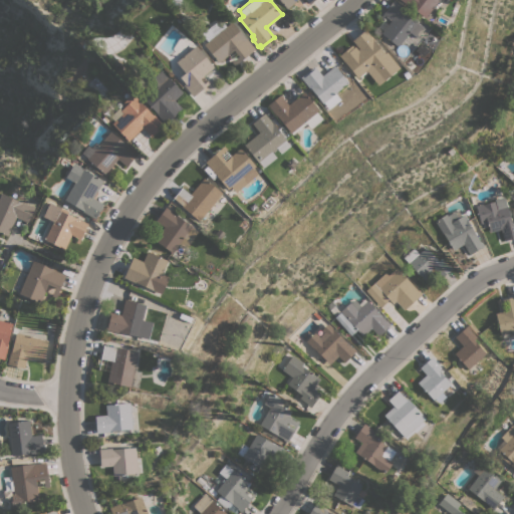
[(313,0),(309,4),(305,0),(297,0),(287,9),(279,0),(313,0)]
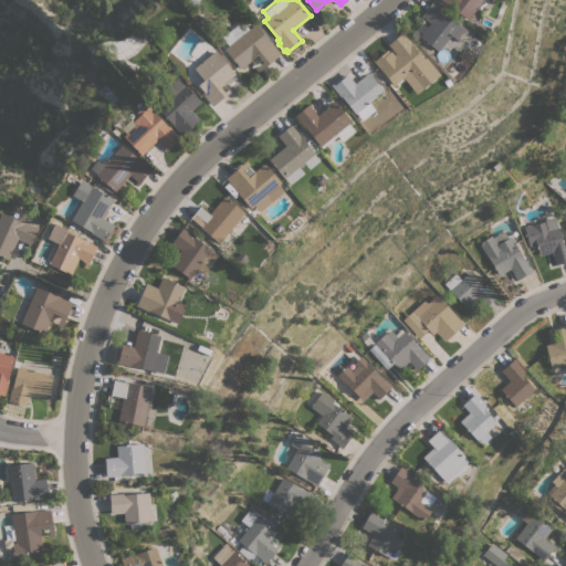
[(419,37),(430,22),(423,17),(421,21),(418,19),(432,0),(435,0),(444,8),(443,9),(461,22),(460,24),(468,31),(460,42),(451,35),(439,51),(419,37)]
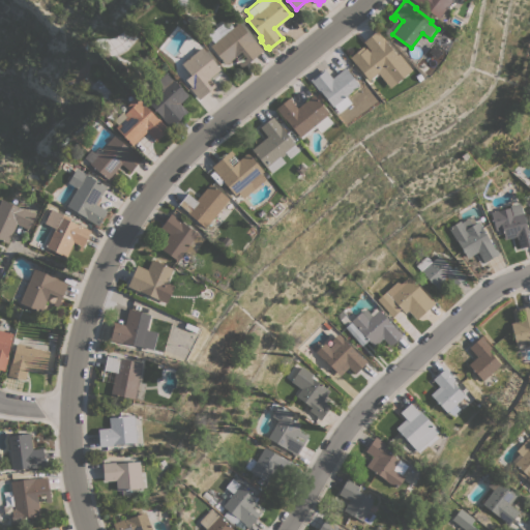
[(452,0),(438,19),(414,0),(452,0)]
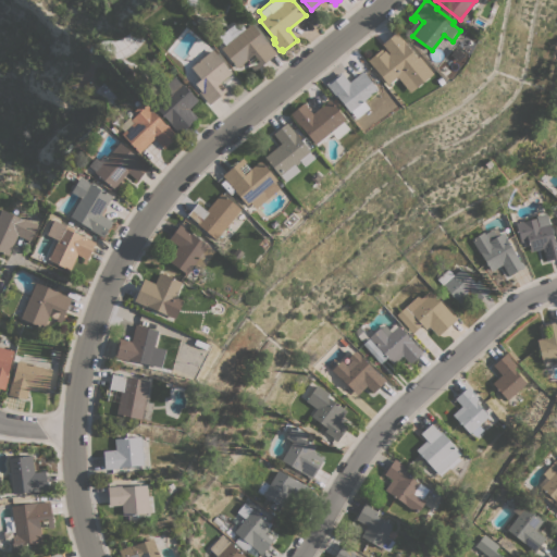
[(265,41),(267,41),(276,53),(255,71),(251,67),(259,61),(254,54),(236,67),(221,48),(225,45),(218,37),(238,20),(245,28),(251,23),(265,41)]
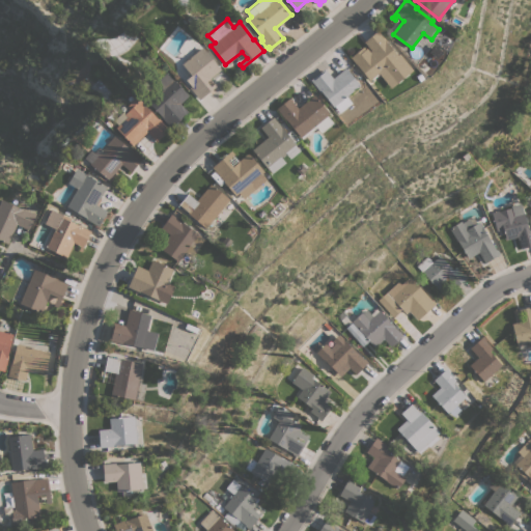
[(391,88),(379,73),(369,81),(351,57),(363,46),(365,49),(367,48),(369,51),(371,50),(364,42),(379,30),(387,40),(387,42),(397,55),(399,53),(413,71),(391,88)]
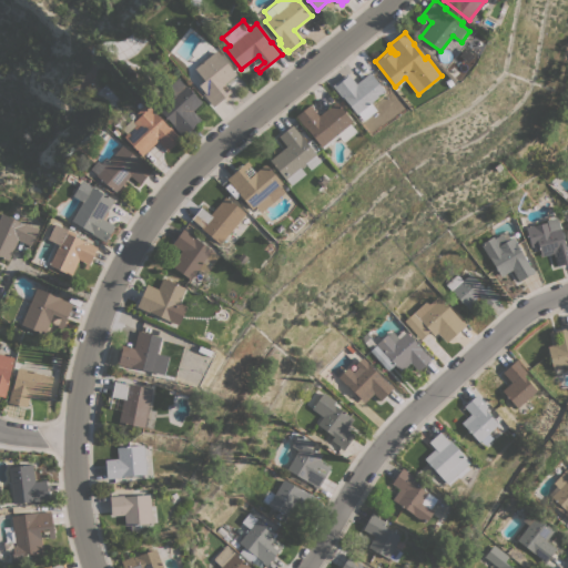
[(236,74),(221,87),(225,92),(230,88),(232,91),(213,107),(202,93),(204,92),(199,85),(204,80),(194,68),(216,50),(236,74)]
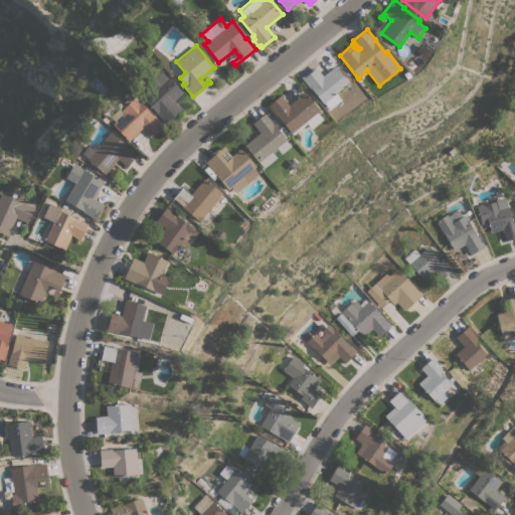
[(349,82),(337,93),(343,100),(329,111),(312,90),(311,90),(301,77),(315,66),(323,75),(335,65),(349,82)]
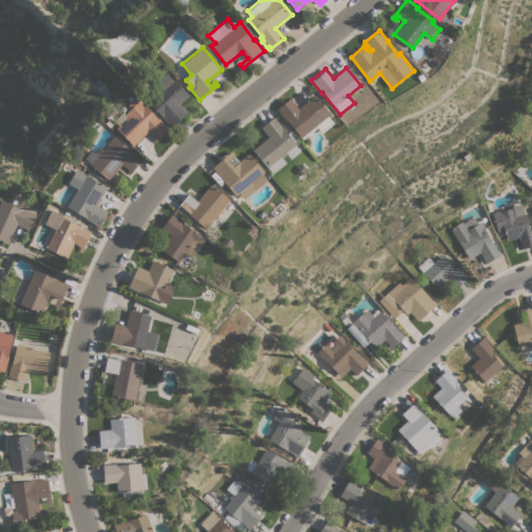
[(167,72),(189,96),(181,103),(188,111),(170,127),(149,103),(163,89),(156,82),(167,72)]
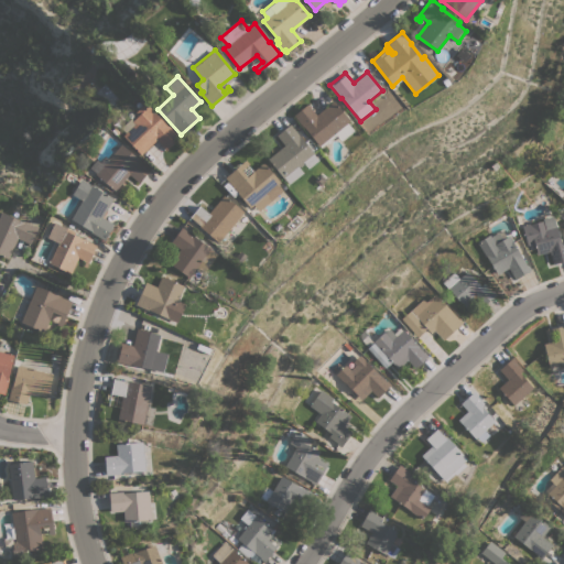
[(350,121),(348,122),(354,130),(342,141),(337,136),(321,148),(304,127),(303,128),(293,115),(307,104),(316,115),(334,100),(350,121)]
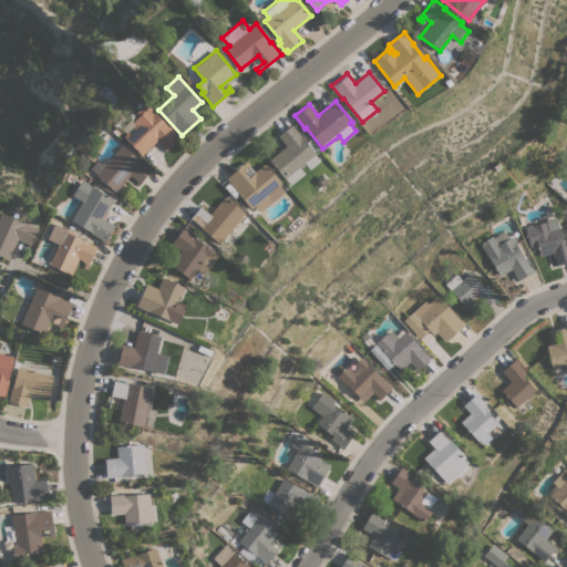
[(142,155),(123,136),(126,133),(121,129),(132,119),(133,121),(137,116),(135,114),(146,103),(168,126),(169,125),(181,137),(167,151),(157,141),(142,155)]
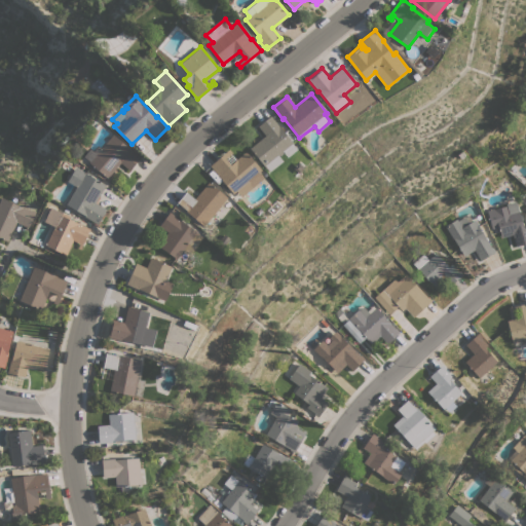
[(265,136),(258,125),(270,116),(278,125),(278,124),(294,144),(293,144),(297,150),(288,157),(284,152),(278,156),(284,161),(270,172),(266,166),(265,167),(250,148),(265,136)]
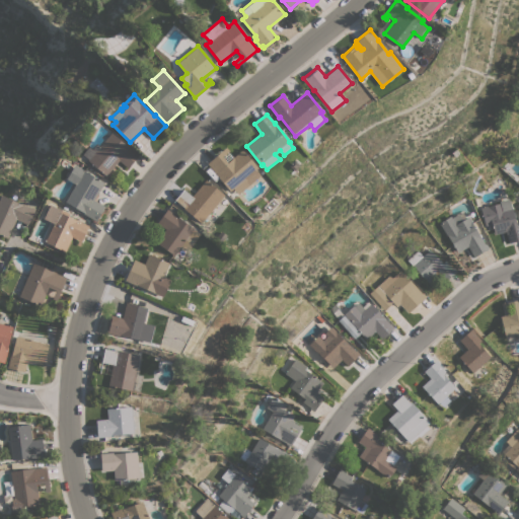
[(128,147),(129,146),(139,155),(128,168),(119,160),(105,175),(92,164),(91,165),(87,162),(88,160),(87,160),(88,158),(83,154),(88,147),(92,149),(96,144),(99,147),(112,133),(128,147)]
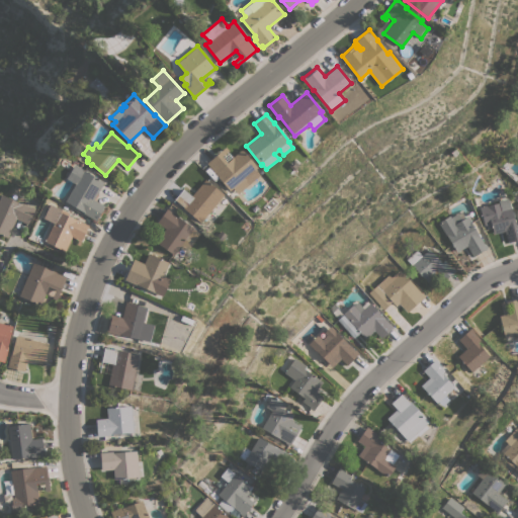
[(258,167),(255,170),(260,175),(249,185),(244,179),(230,191),(224,184),(222,186),(219,182),(221,180),(216,174),(205,164),(226,147),(229,150),(222,157),(227,162),(242,149),(258,167)]
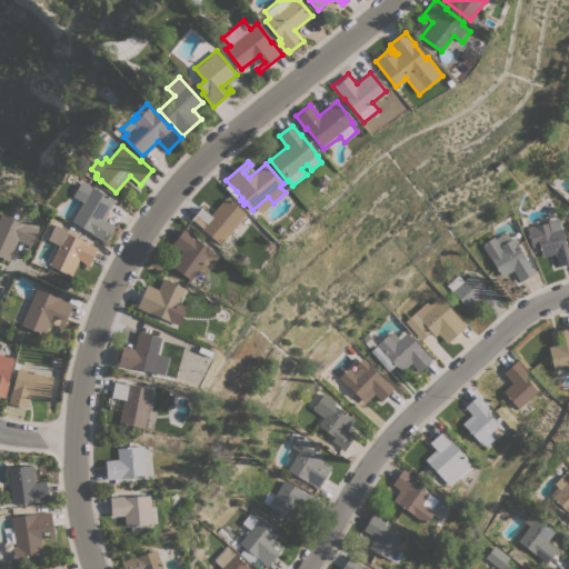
[(102,219),(115,226),(106,242),(91,235),(92,232),(71,221),(82,201),(72,196),(81,181),(113,200),(102,219)]
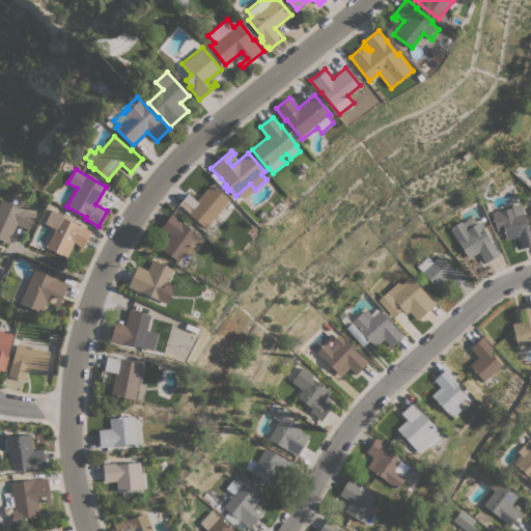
[(206,228),(188,213),(178,204),(188,193),(196,200),(211,184),(229,200),(206,228)]
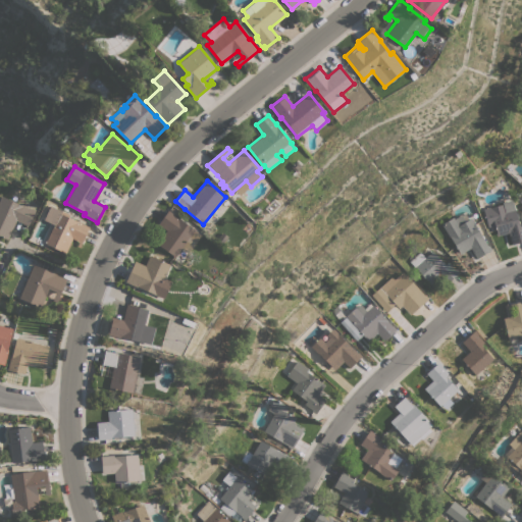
[(21,205),(21,204),(35,210),(28,225),(16,220),(7,240),(0,236),(0,198),(1,196),(21,205)]
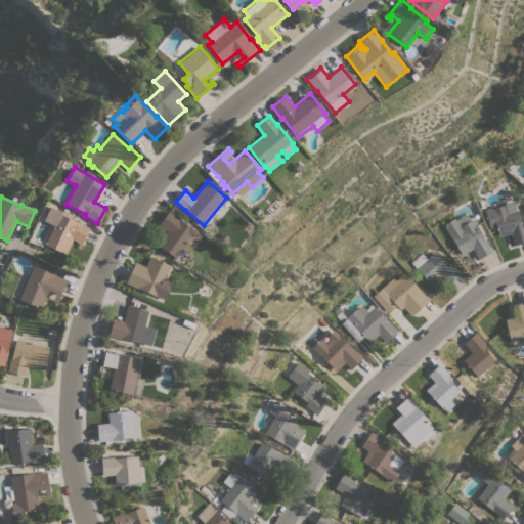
[(523,242),(514,246),(511,233),(499,236),(496,226),(490,228),(485,210),(506,205),(508,212),(517,210),(522,227),(523,226),(523,242)]
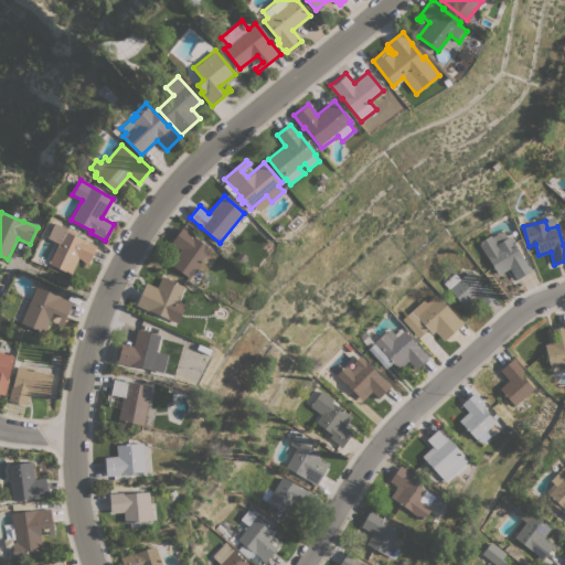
[(71,274),(49,263),(59,243),(48,237),(54,222),(75,232),(74,235),(96,246),(86,268),(83,266),(86,262),(78,258),(71,274)]
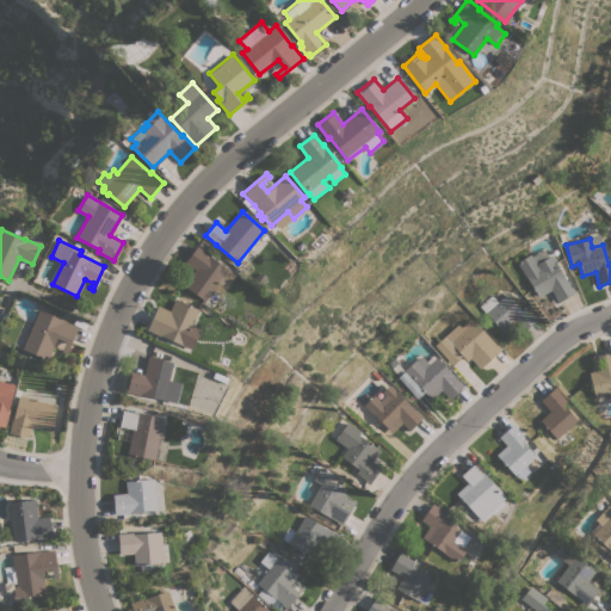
[(184,285),(195,270),(187,264),(184,269),(181,266),(197,246),(208,253),(208,254),(228,269),(205,301),(184,285)]
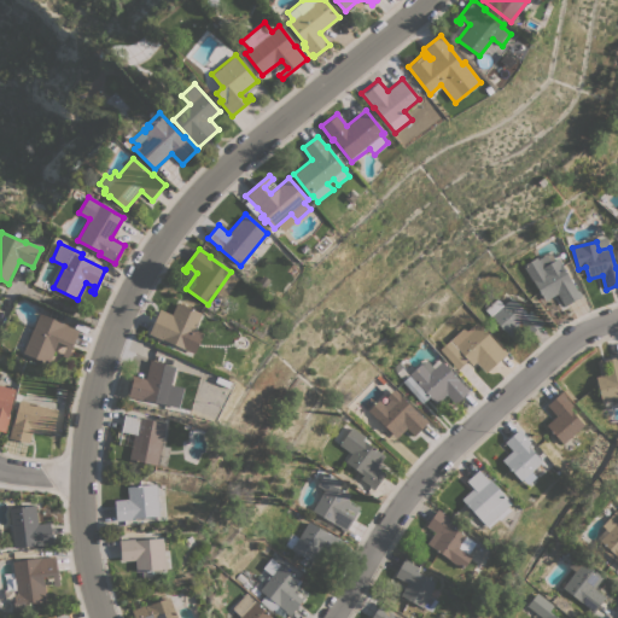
[(564,305),(557,293),(544,301),(523,266),(537,257),(538,260),(551,252),(555,260),(558,258),(577,291),(578,290),(582,296),(564,305)]
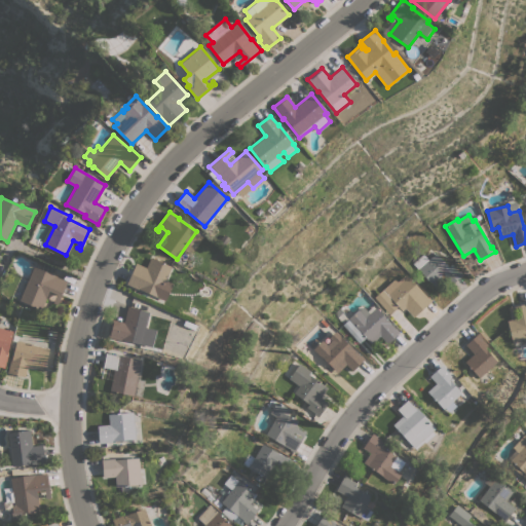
[(413,263),(423,254),(428,259),(436,253),(449,267),(451,264),(458,271),(459,270),(462,274),(449,286),(443,279),(435,287),(413,263)]
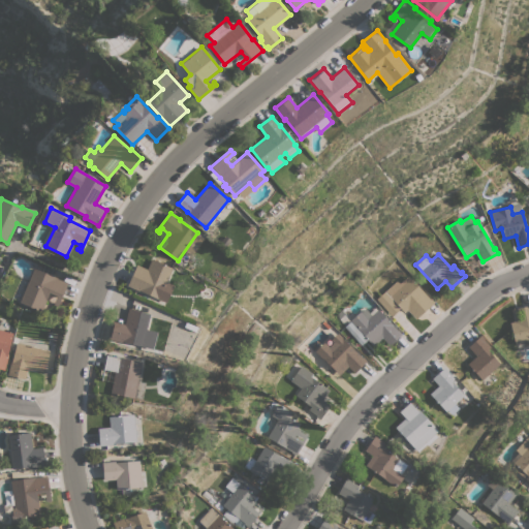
[(141,291),(127,285),(136,265),(147,269),(151,258),(172,268),(158,299),(141,291)]
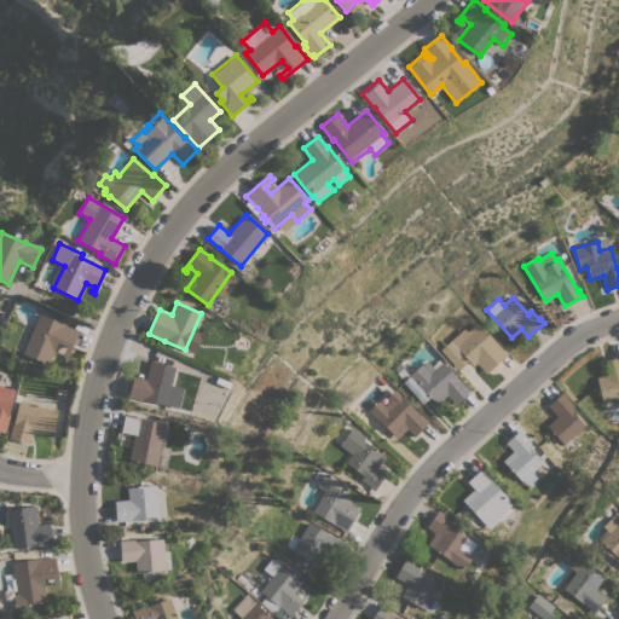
[(40,313),(79,330),(68,358),(62,356),(67,346),(58,342),(48,364),(22,353),(40,313)]
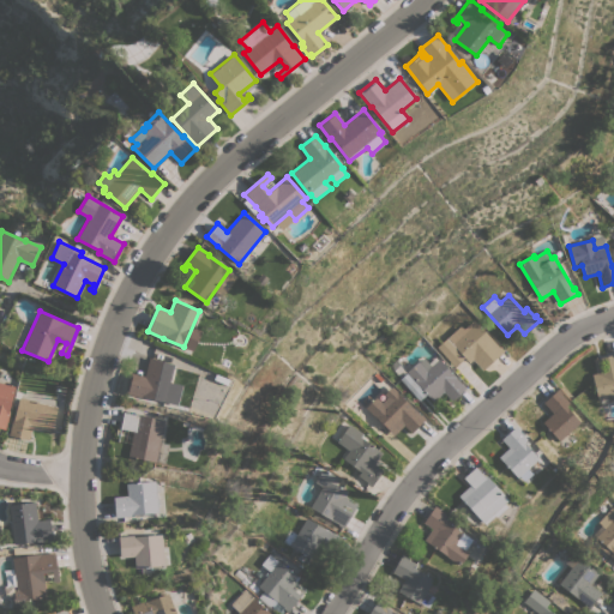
[(453,367),(437,347),(461,325),(463,329),(473,320),(475,323),(476,321),(499,347),(500,345),(504,350),(483,369),(473,359),(469,362),(464,357),(453,367)]
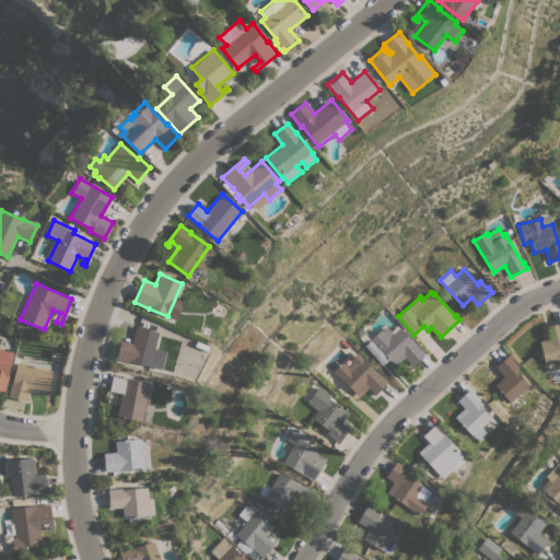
[(559,359),(545,363),(539,341),(544,340),(540,327),(559,323),(559,359)]
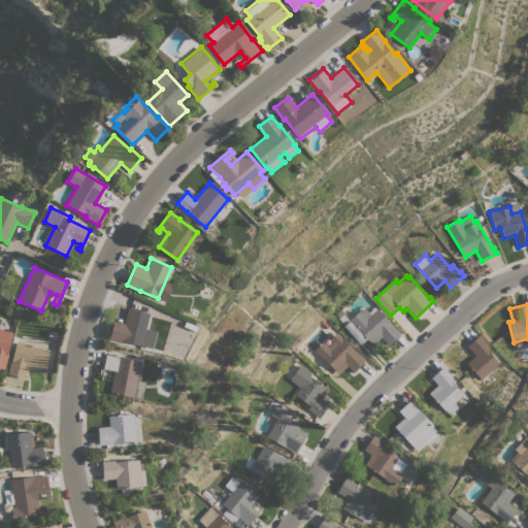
[(123,341),(123,342),(107,338),(111,321),(124,324),(128,307),(150,312),(141,345),(123,341)]
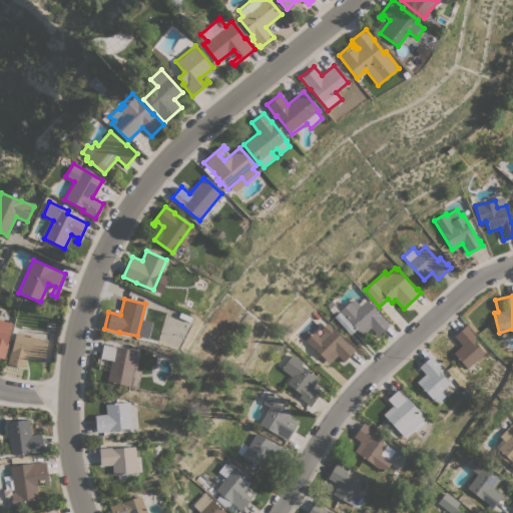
[(361,306),(367,300),(386,321),(386,320),(390,324),(377,335),(371,328),(363,335),(340,311),(350,302),(350,303),(356,300),(361,306)]
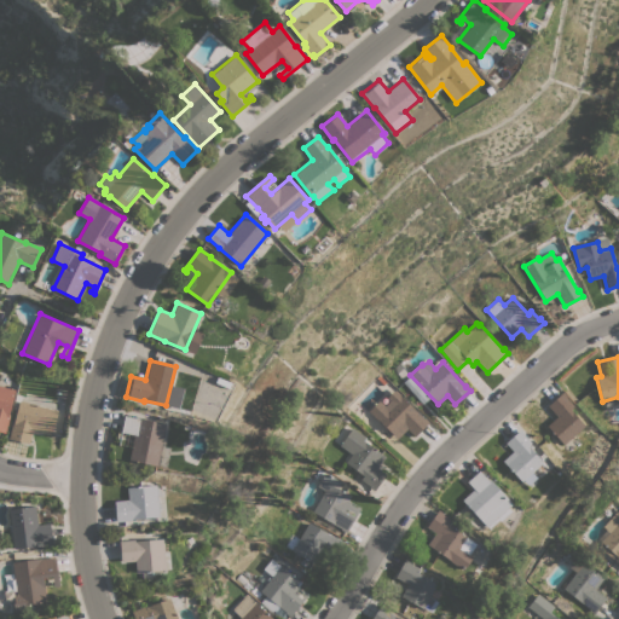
[(9,414),(10,415),(5,433),(0,432),(0,375),(1,376),(0,381),(0,386),(15,389),(9,414)]
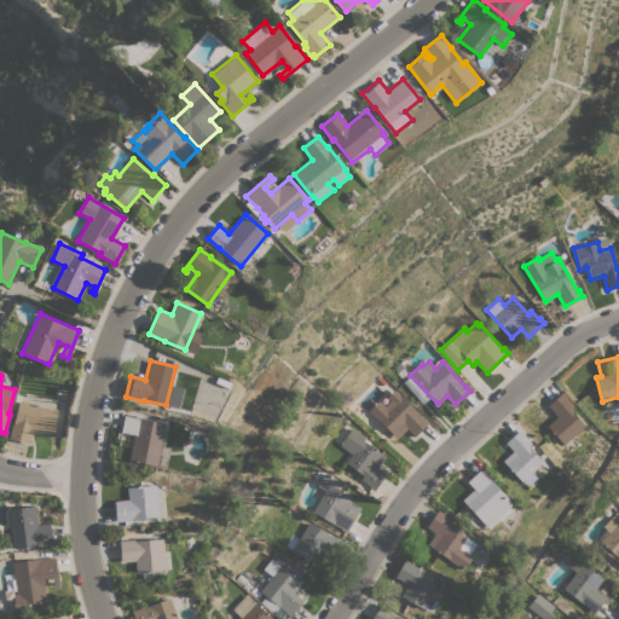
[(403,382),(410,376),(429,398),(422,404),(403,382)]
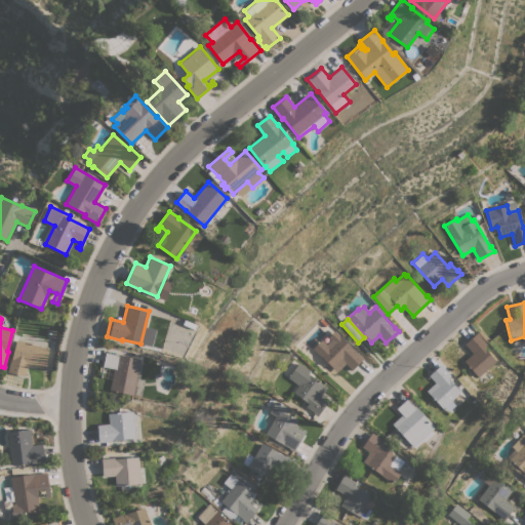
[(19,340),(22,332),(42,338),(40,346),(49,348),(43,369),(28,365),(26,372),(30,374),(29,377),(7,372),(11,358),(16,339),(19,340)]
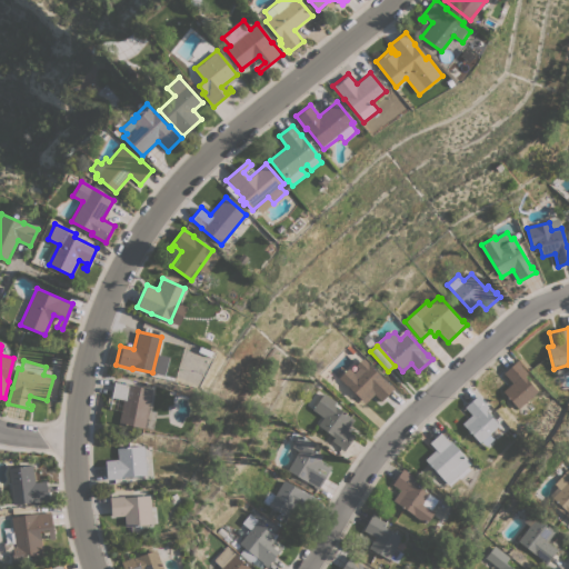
[(518,409),(502,391),(512,382),(503,372),(517,360),(521,365),(520,366),(527,373),(523,376),(538,391),(518,409)]
